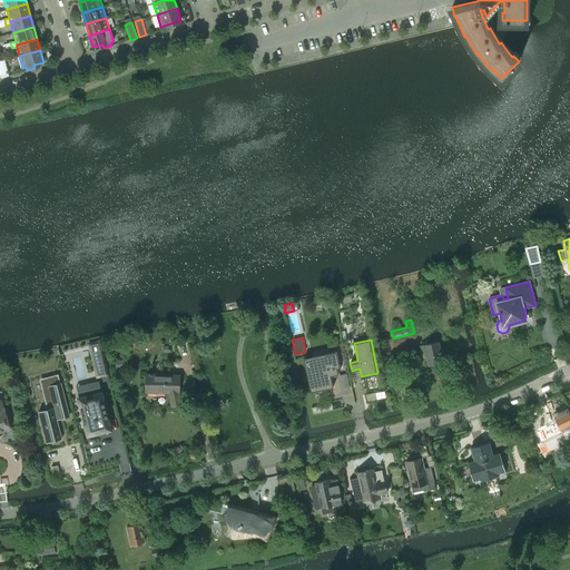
[(439,341),(420,345),(422,354),(426,354),(429,365),(443,362),(439,341)]
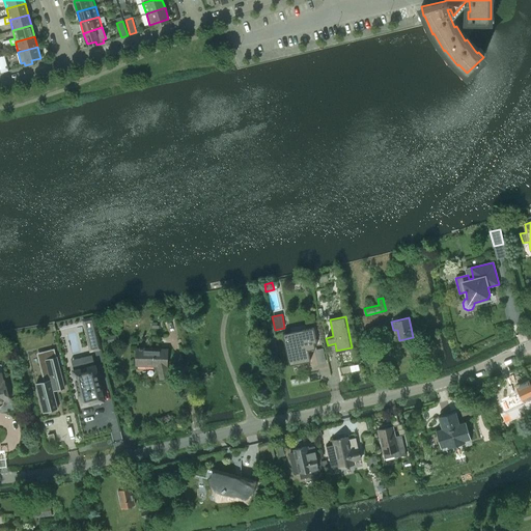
[(100,347),(92,319),(84,322),(90,350),(100,347)]
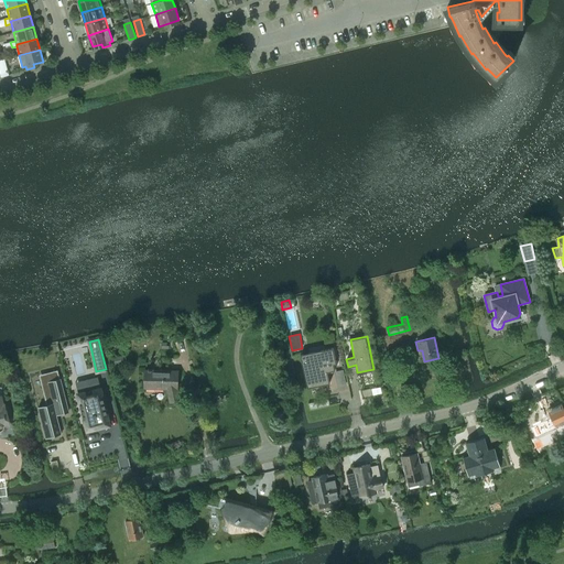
[(323,349),(301,355),(307,388),(329,382),(327,371),(335,369),(334,364),(337,364),(333,347),(323,349)]
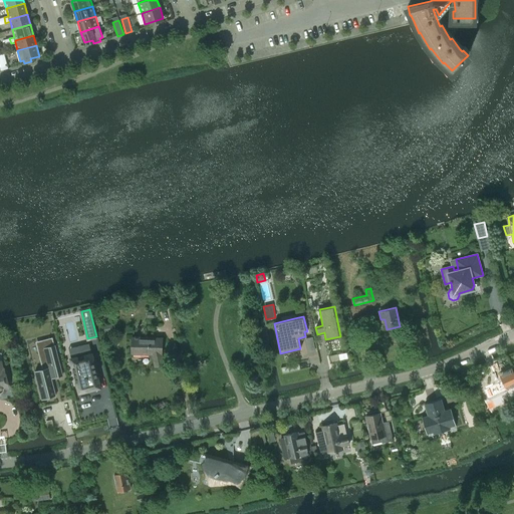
[(115,330),(113,323),(105,325),(107,332),(115,330)]
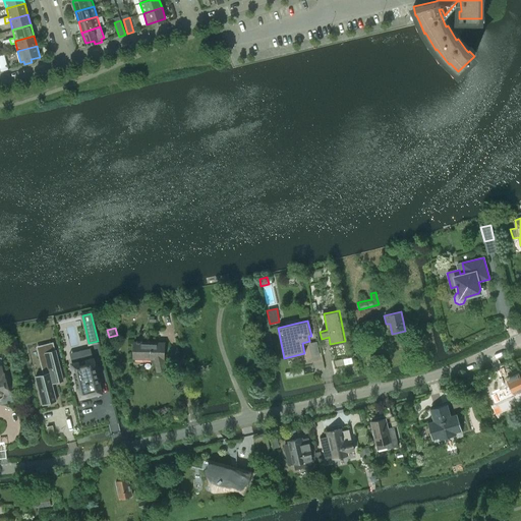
[(321,356),(317,341),(308,343),(311,358),(321,356)]
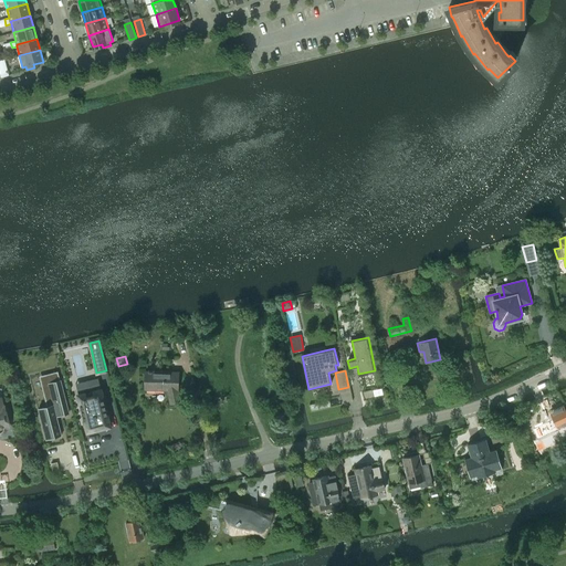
[(54,404),(39,408),(46,439),(61,436),(56,416),(60,415),(61,416),(69,413),(58,371),(43,375),(48,394),(51,392),(54,404)]
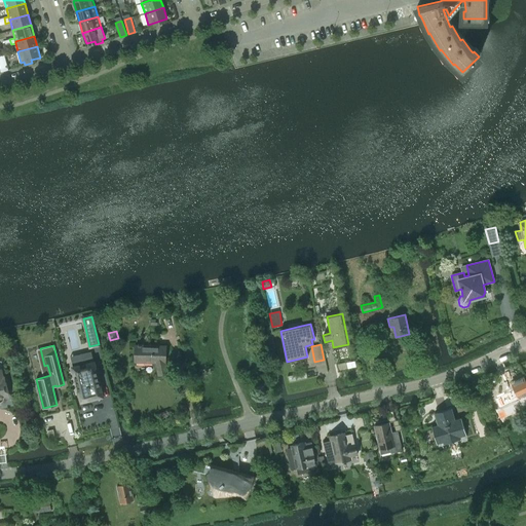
[(165,346),(135,345),(135,362),(155,363),(158,375),(167,373),(165,363),(165,346)]
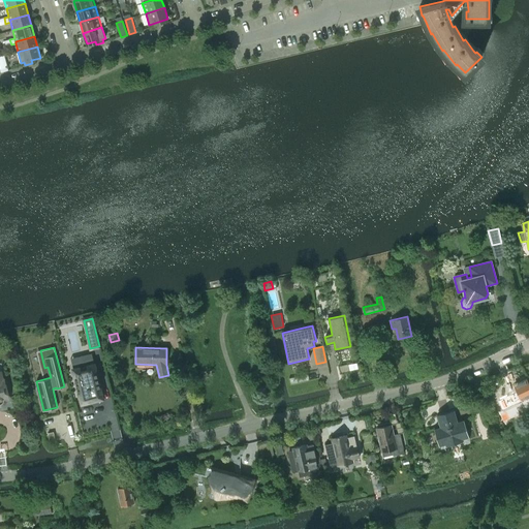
[(73,369),(73,370),(74,374),(82,404),(93,401),(102,399),(103,398),(102,393),(95,364),(84,366),(73,369)]
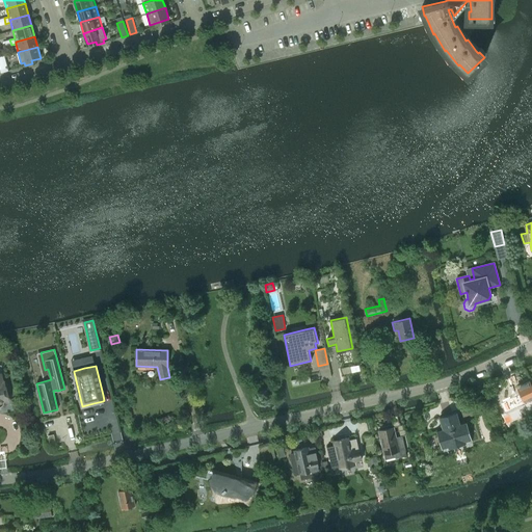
[(358,366),(341,369),(342,376),(357,373),(356,372),(360,371),(358,366)]
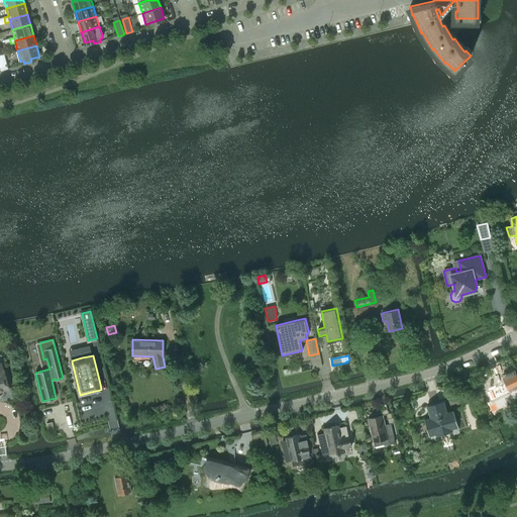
[(0,395),(1,395),(3,394),(4,392),(4,390),(8,389),(4,372),(2,373),(1,368),(0,368),(0,395)]
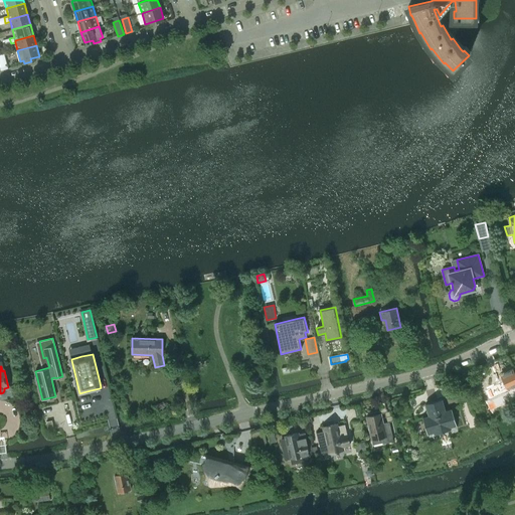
[(501,374),(508,390),(514,386),(514,374),(512,369),(501,374)]
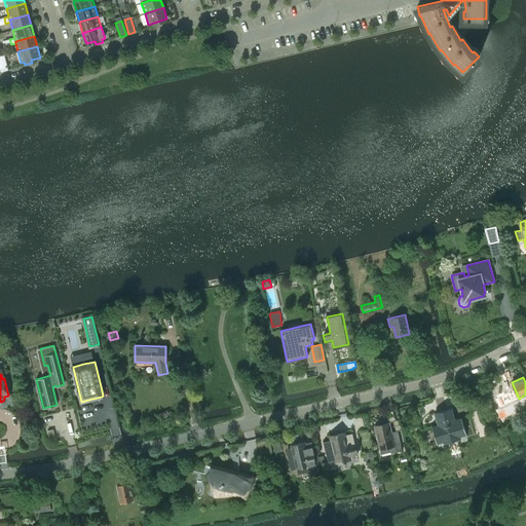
[(480,399),(478,391),(466,396),(470,407),(473,406),(471,401),(480,399)]
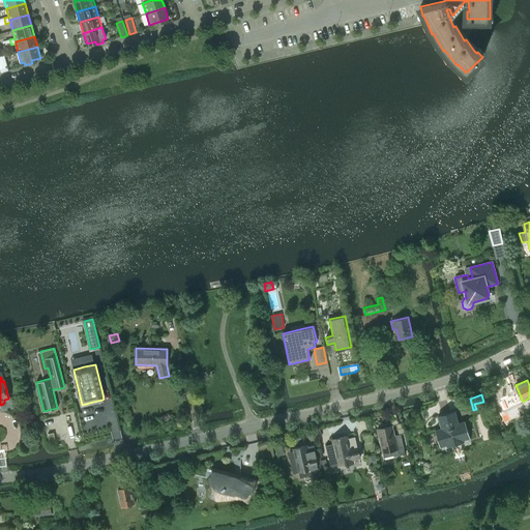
[(459,422),(455,412),(455,411),(437,416),(441,428),(435,430),(440,447),(451,444),(450,441),(458,439),(459,442),(470,439),(465,420),(459,422)]
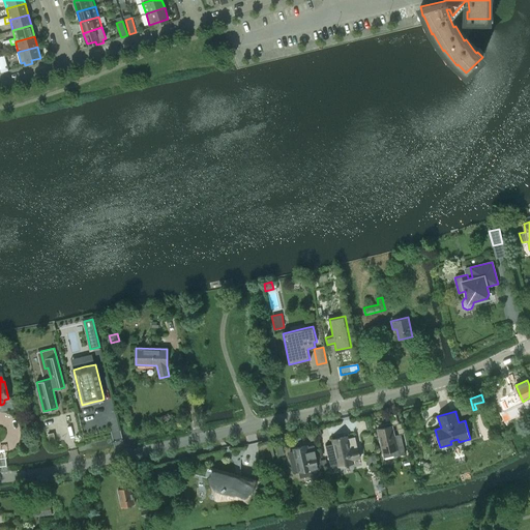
[(423,429),(419,417),(411,419),(415,432),(423,429)]
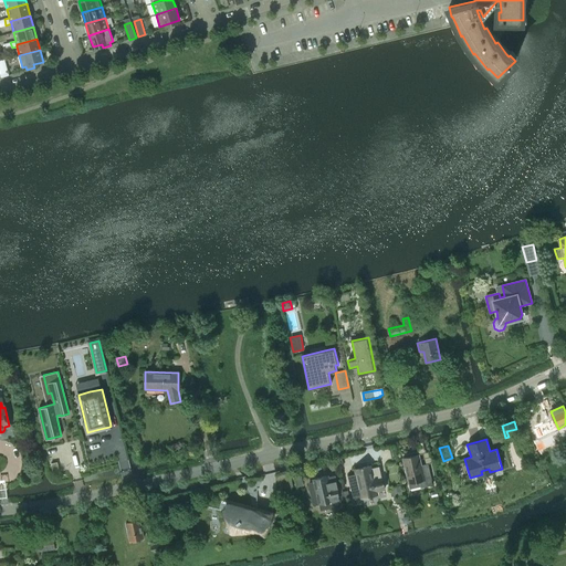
[(422,471),(421,465),(419,454),(404,458),(409,483),(410,489),(421,486),(421,488),(432,484),(429,470),(422,471)]
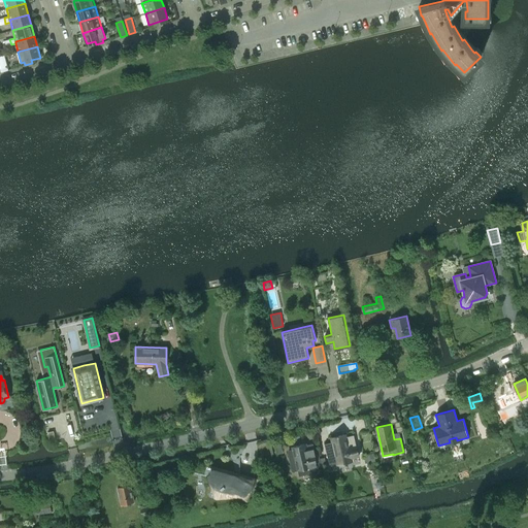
[(333,441),(325,443),(330,464),(337,462),(338,464),(351,461),(351,458),(359,456),(354,435),(345,436),(345,434),(332,437),(333,441)]
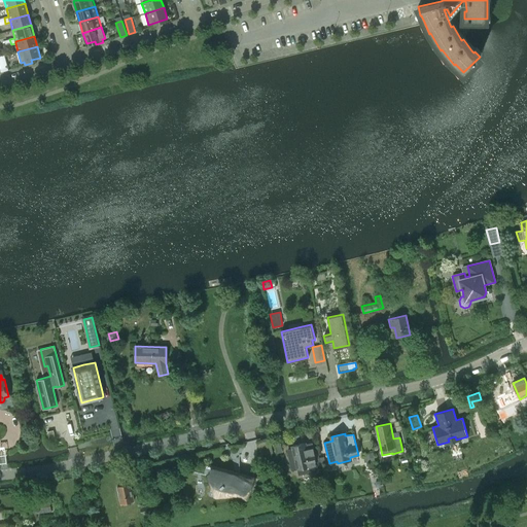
[(319,452),(314,453),(312,443),(305,444),(305,443),(292,446),(292,449),(288,450),(292,470),(297,469),(299,475),(311,471),(311,473),(318,471),(317,466),(321,465),(319,452)]
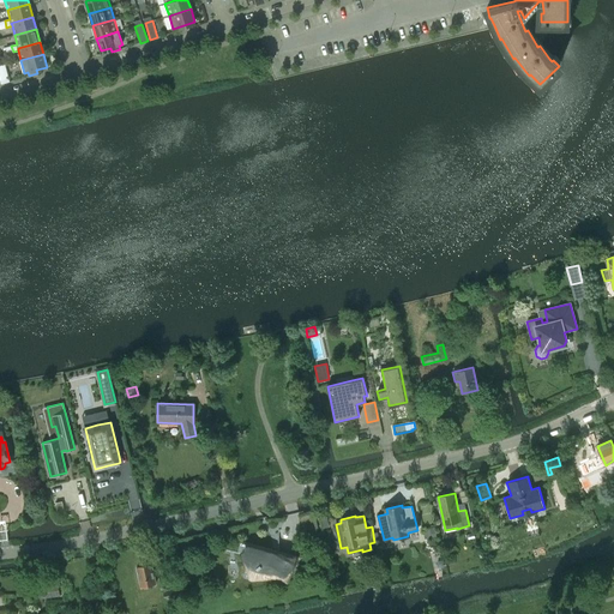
[(294,563),(295,557),(295,555),(281,552),(280,553),(275,552),(275,551),(248,543),(245,554),(244,553),(242,554),(244,555),(250,575),(250,576),(251,577),(252,578),(253,578),(254,578),(274,576),(275,576),(276,577),(277,577),(283,581),(284,581),(286,581),(287,581),(288,578),(292,571),(293,571),(294,570),(292,570),(294,563)]
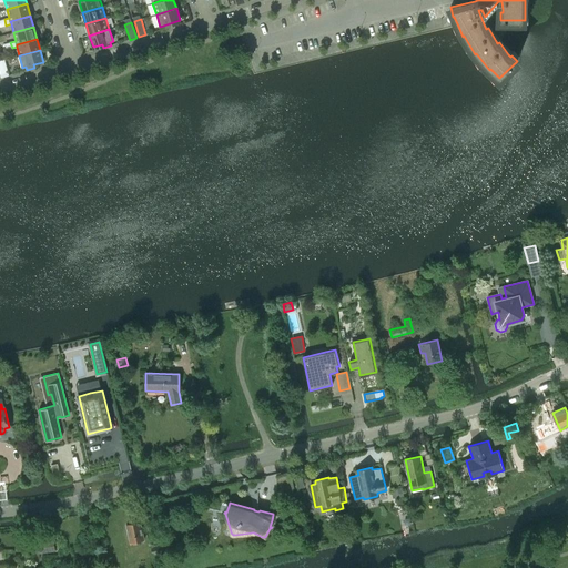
[(140,520),(127,524),(131,543),(144,540),(140,520)]
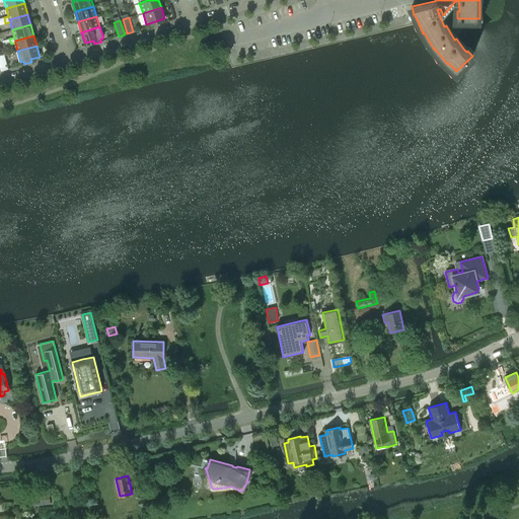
[(24,497),(26,511),(33,510),(32,506),(51,503),(49,494),(24,497)]
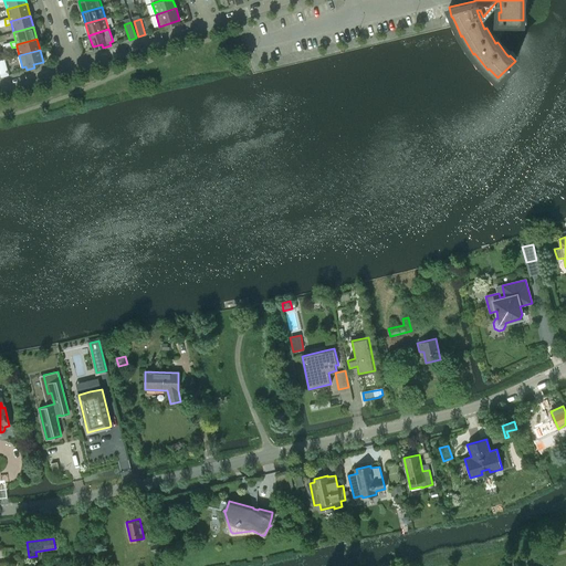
[(149,544),(152,554),(165,552),(163,542),(149,544)]
